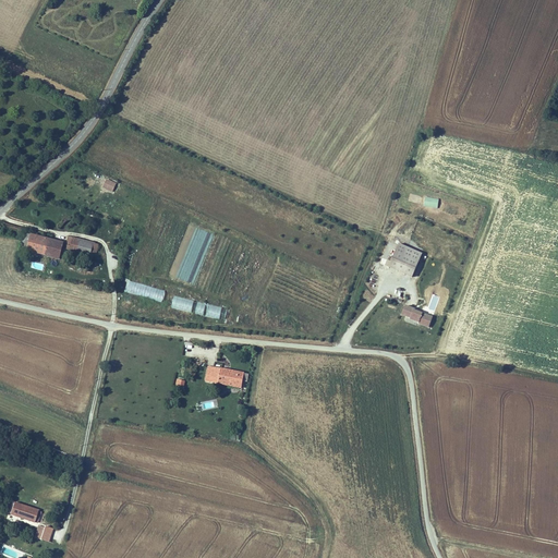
[(117,183),(107,179),(102,187),(112,192),(117,183)]
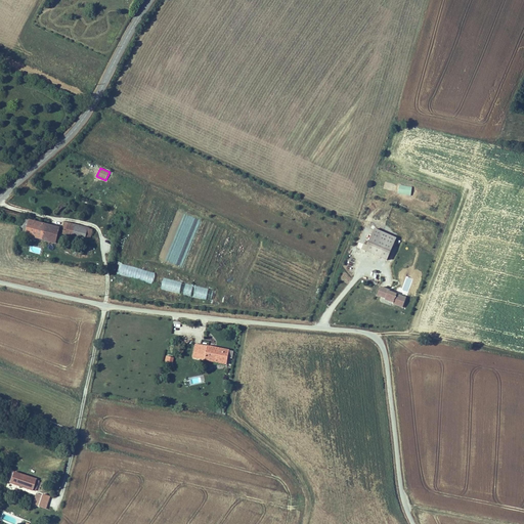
[(440,199),(428,193),(425,202),(437,207),(440,199)]
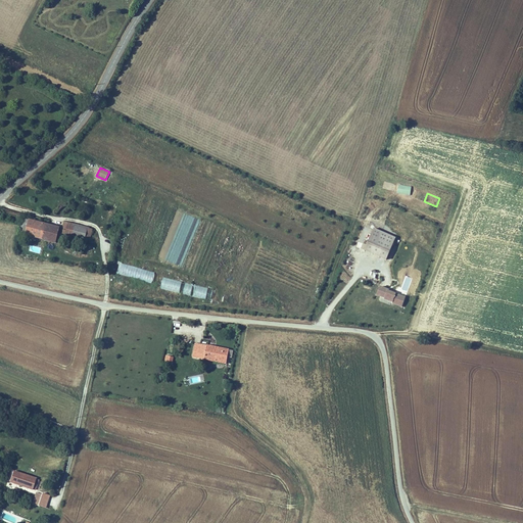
[(19,234),(25,235),(29,220),(22,219),(19,234)]
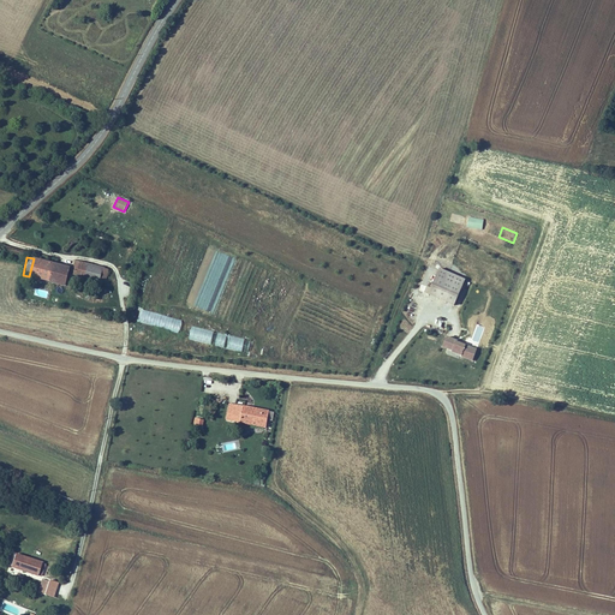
[(69,273),(70,267),(34,257),(34,258),(29,276),(65,287),(65,286),(69,273)]
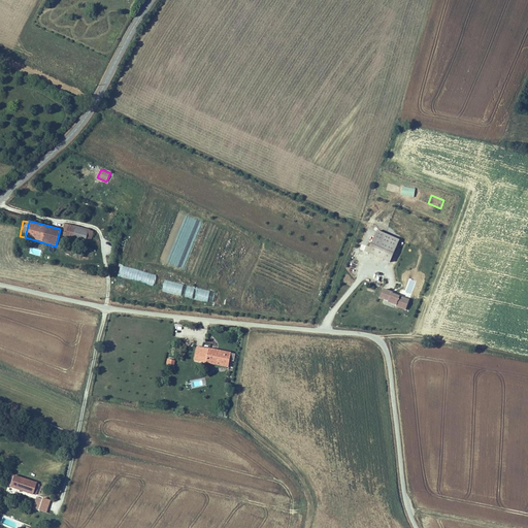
[(66,233),(68,225),(64,224),(63,232),(61,231),(60,234),(63,235),(64,232),(66,233)]
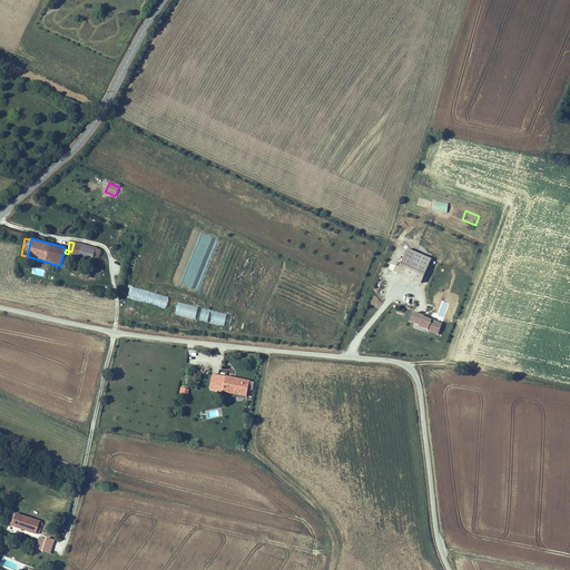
[(96,247),(75,242),(74,243),(71,252),(69,251),(68,254),(68,255),(72,256),(92,262),(92,261),(96,248),(96,247)]
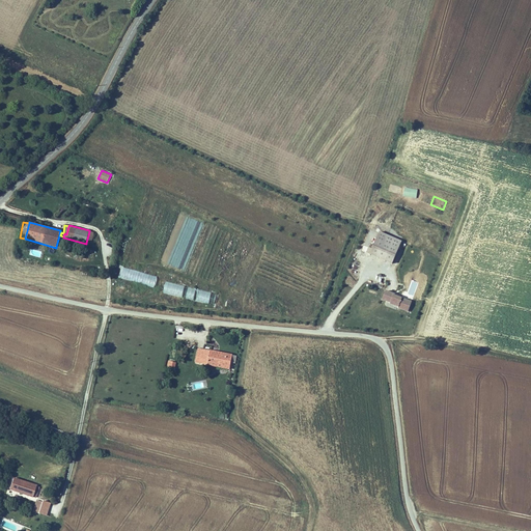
[(401,241),(379,231),(371,249),(369,254),(391,264),(401,241)]
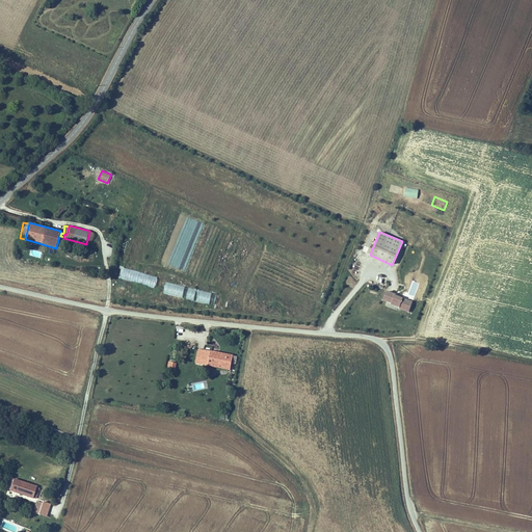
[(63,237),(60,236),(59,236),(56,247),(65,249),(68,239),(63,238),(63,237)]
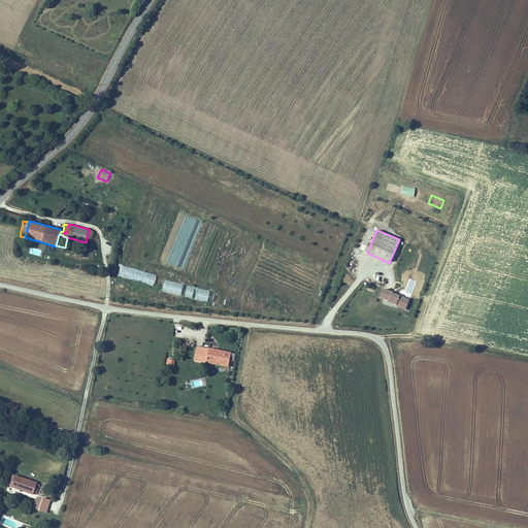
[(157,275),(124,265),(120,277),(153,287),(157,275)]
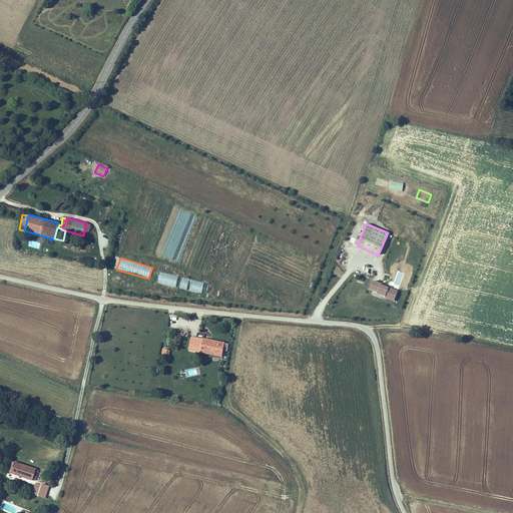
[(209,284),(160,272),(157,283),(206,296),(209,284)]
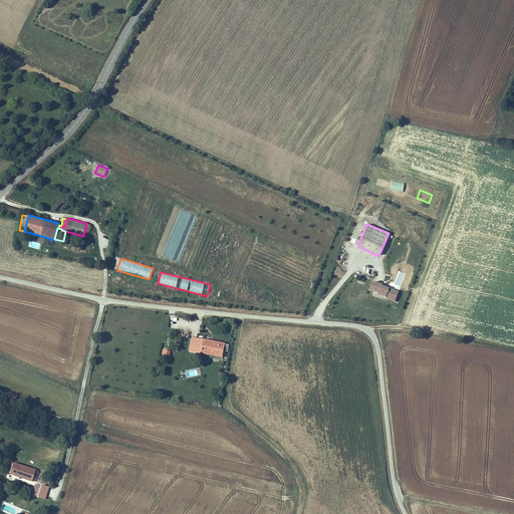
[(383,285),(372,281),(369,290),(377,293),(377,294),(386,298),(386,299),(395,302),(399,291),(382,286),(383,285)]
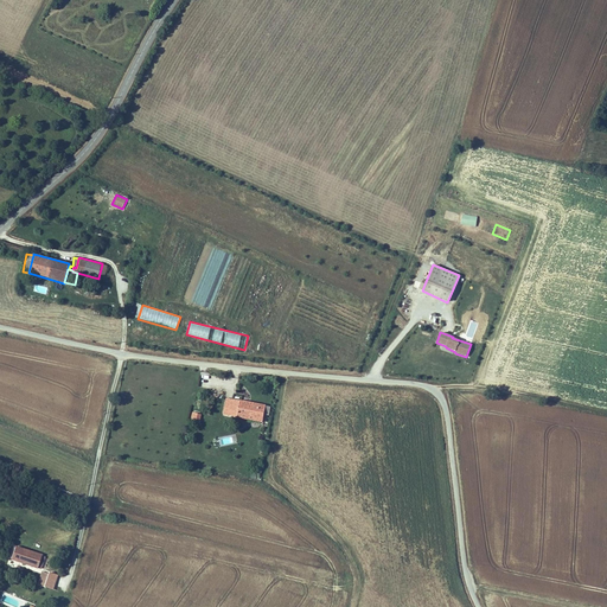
[(237,417),(241,401),(227,398),(223,415),(237,417)]
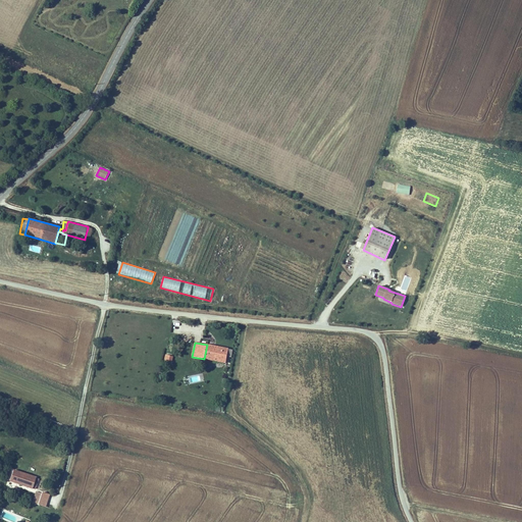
[(204,360),(226,364),(227,357),(228,350),(228,349),(207,345),(204,359),(204,360)]
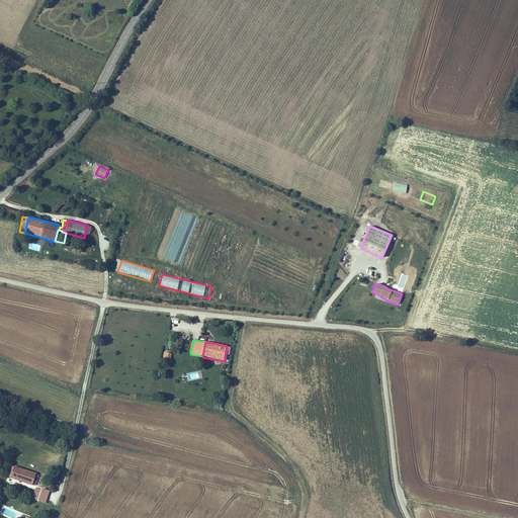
[(172,354),(164,352),(163,359),(170,360),(172,354)]
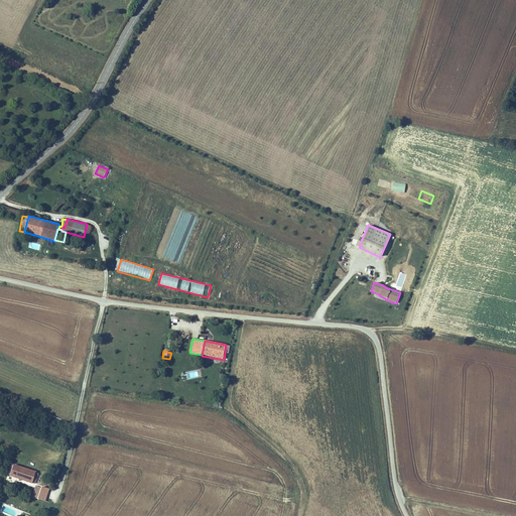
[(35,472),(12,465),(8,477),(31,485),(31,484),(34,473),(35,472)]
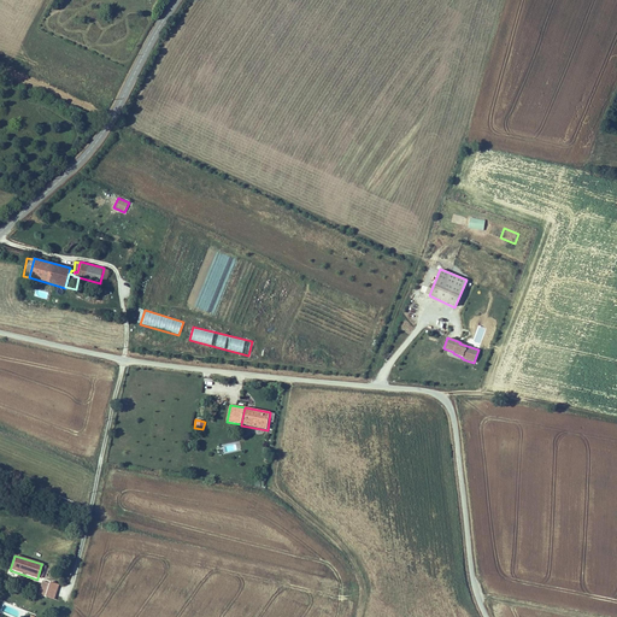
[(48,583),(41,581),(37,594),(45,597),(45,598),(53,600),(58,585),(48,582),(48,583)]
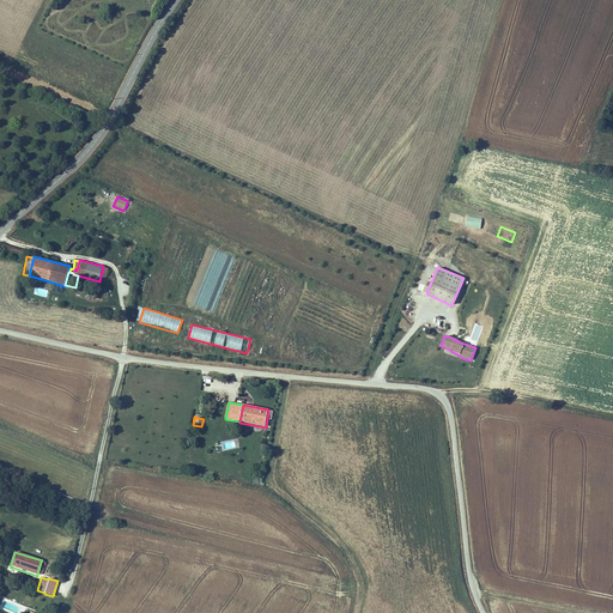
All buildings are outlined.
